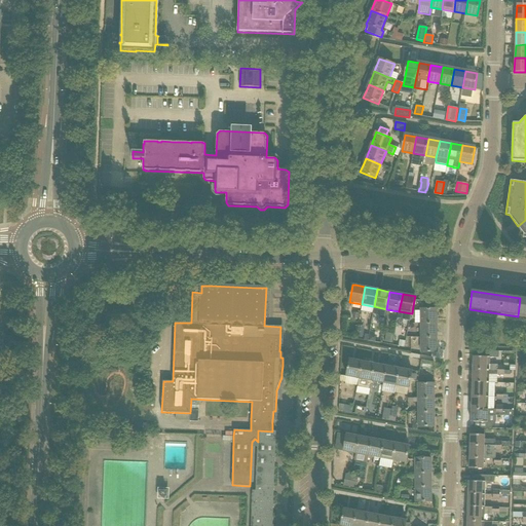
[(437,309),(420,309),(421,324),(437,324),(437,309)]
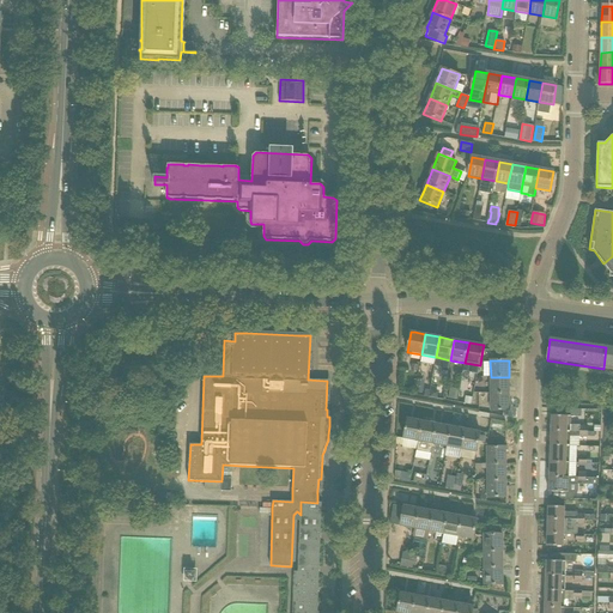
[(162,374),(162,388),(182,389),(182,375),(162,374)]
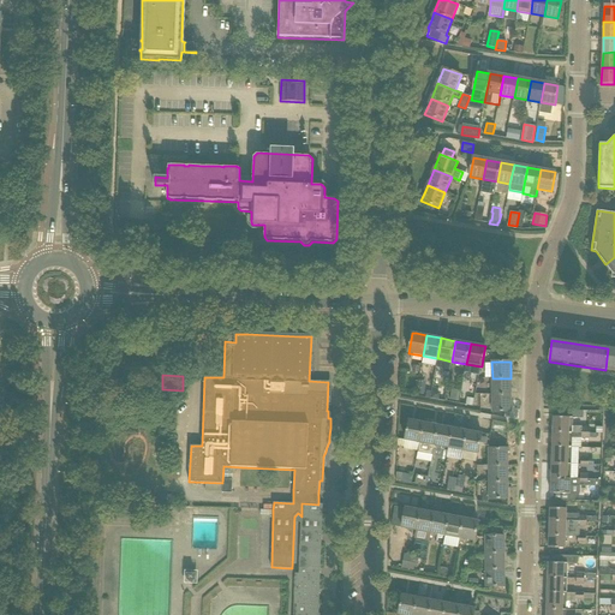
[(511,378),(493,378),(493,395),(511,395),(511,378)]
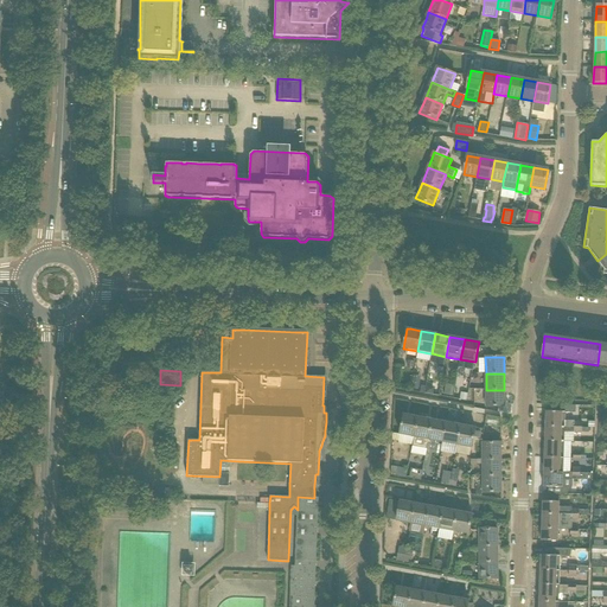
[(454,387),(446,385),(443,395),(452,397),(454,387)]
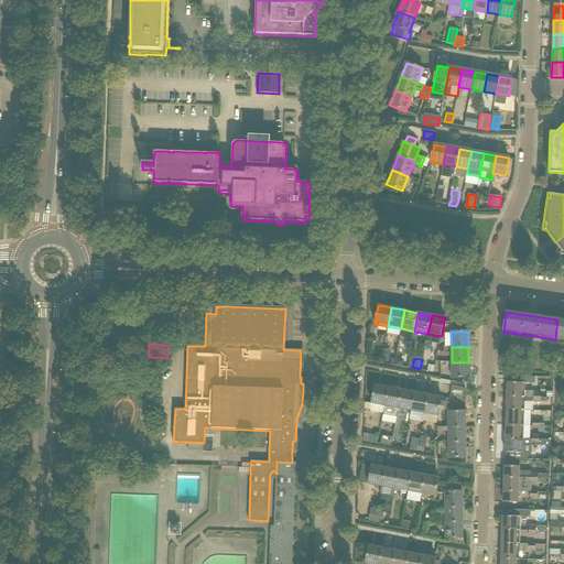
[(452,362),(452,378),(469,378),(468,362),(452,362)]
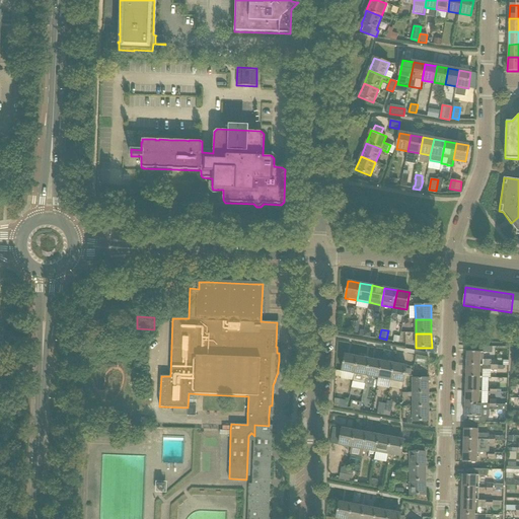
[(466,365),(483,365),(483,353),(486,353),(487,347),(474,347),(473,352),(467,352),(466,365)]
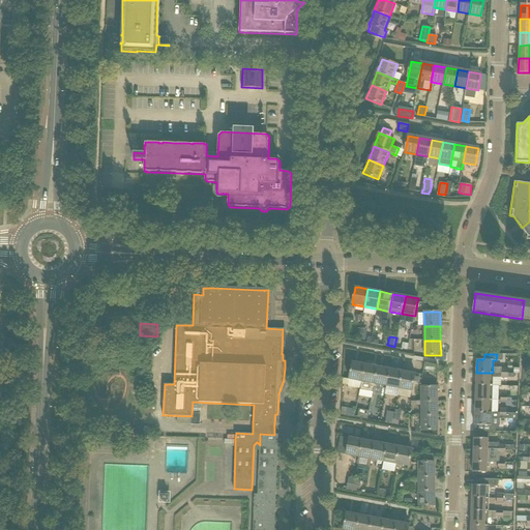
[(360,389),(361,382),(364,364),(352,362),(348,387),(360,389)]
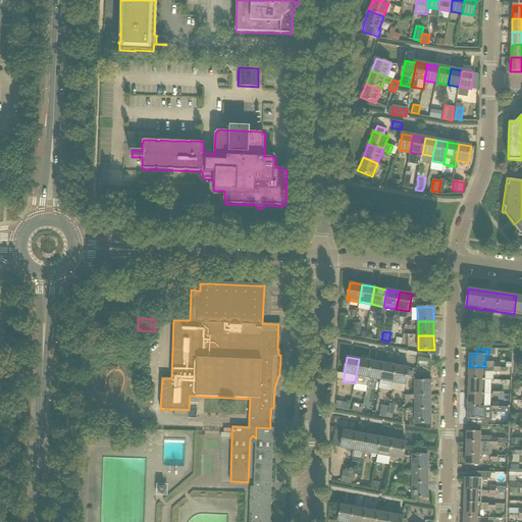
[(368,378),(372,361),(359,359),(356,376),(355,383),(367,385),(368,378)]
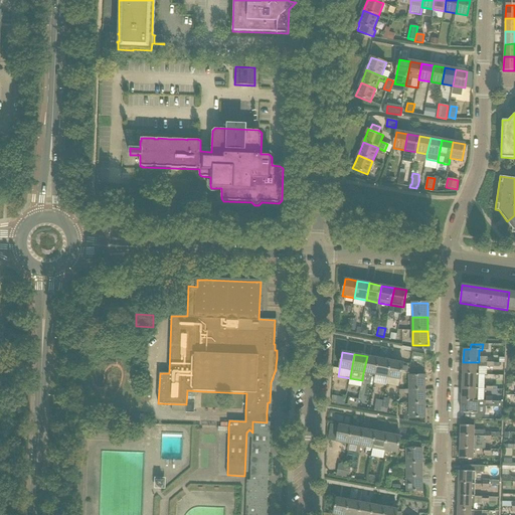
[(363,373),(376,375),(379,358),(367,356),(363,373)]
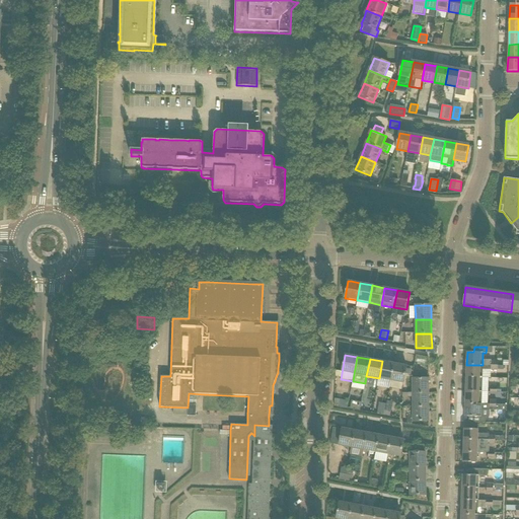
[(389,387),(391,381),(394,364),(382,361),(379,378),(377,385),(389,387)]
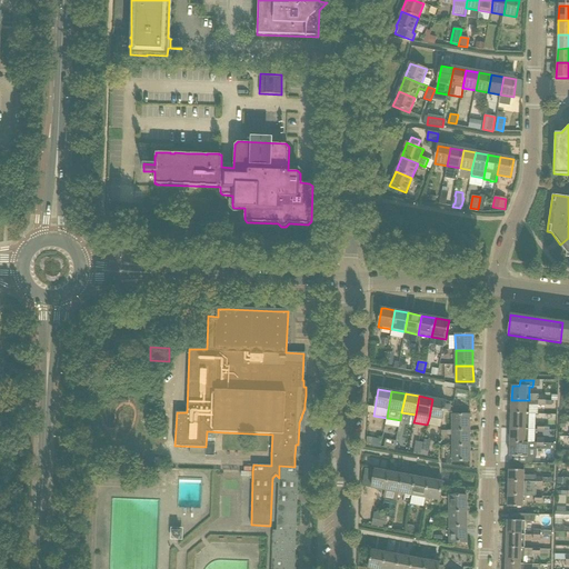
[(432,399),(429,418),(442,420),(446,401),(432,399)]
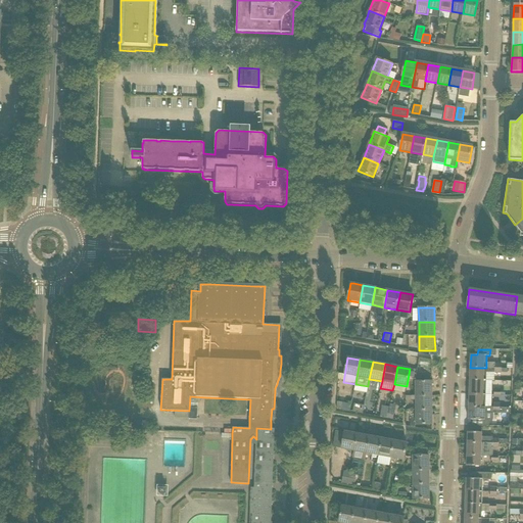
[(486,380),(486,372),(502,373),(502,369),(495,368),(486,368),(470,368),(470,380),(486,380)]
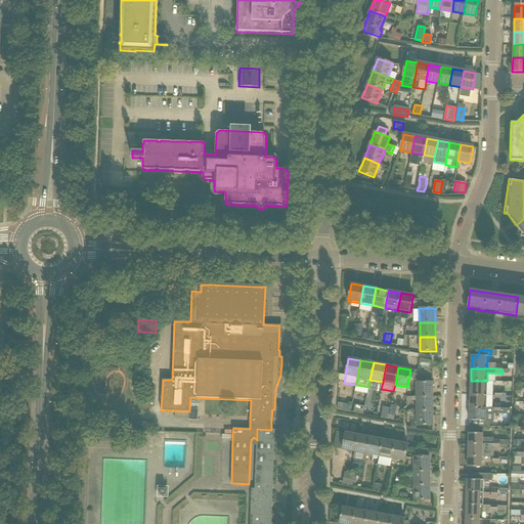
[(486,389),(487,381),(471,381),(470,395),(486,395),(486,389)]
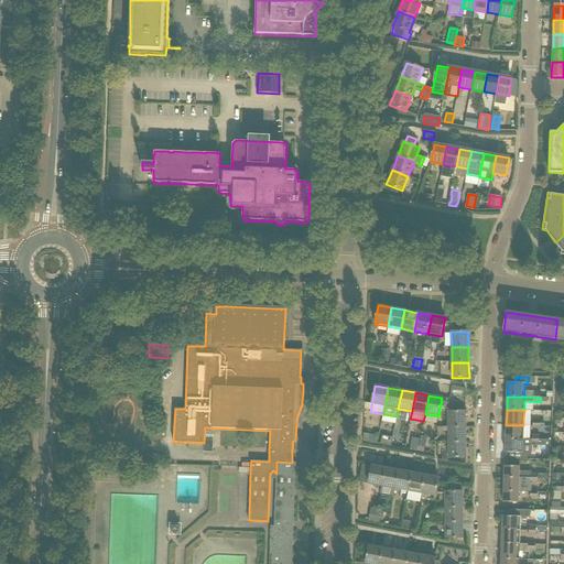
[(465,411),(448,412),(448,426),(466,426),(465,411)]
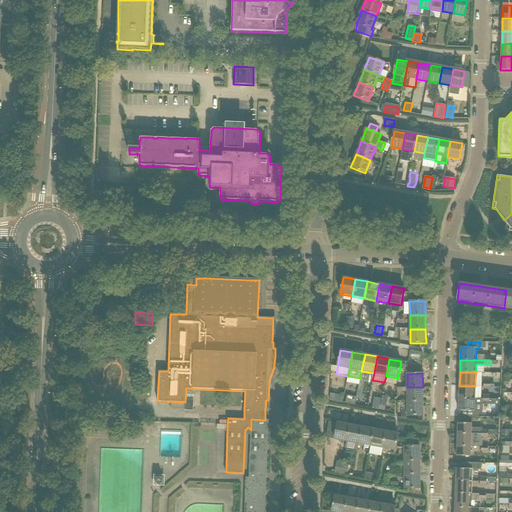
[(475,386),(459,386),(459,398),(475,399),(475,386)]
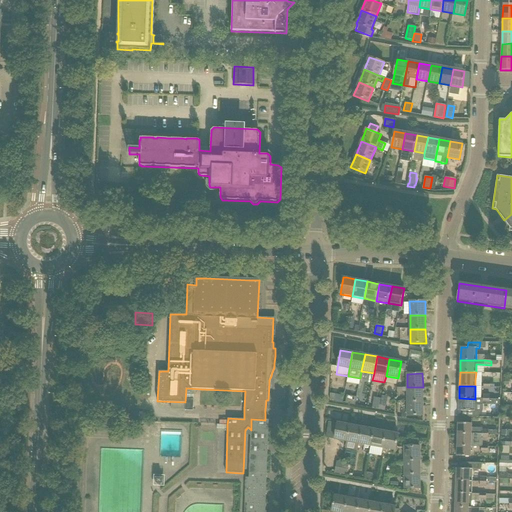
[(423,387),(407,387),(407,401),(423,401),(423,387)]
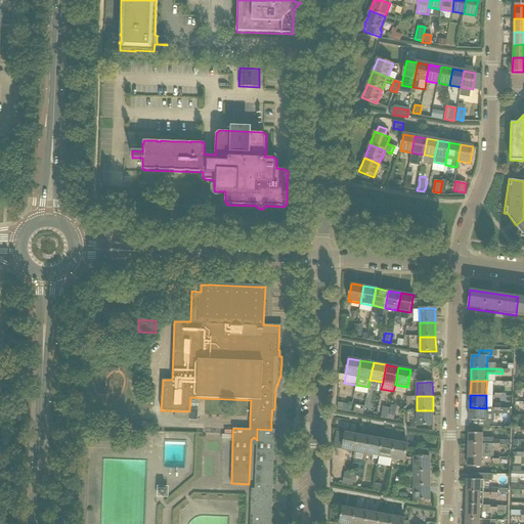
[(344,402),(342,409),(351,411),(352,404),(344,402)]
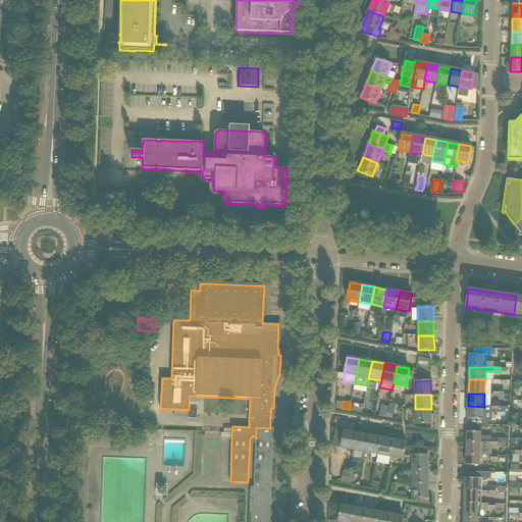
[(379,416),(386,417),(388,406),(381,405),(379,416)]
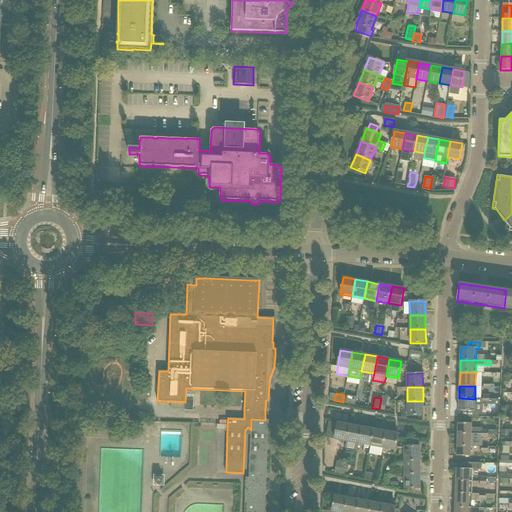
[(481,403),(489,403),(494,404),(494,400),(490,400),(490,399),(483,399),(475,399),(459,398),(458,411),(481,411),(481,403)]
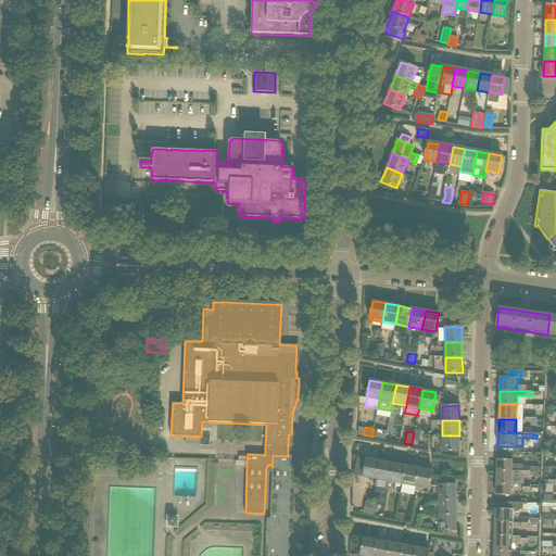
[(202,434),(201,437),(201,445),(210,445),(210,440),(210,434),(202,434)]
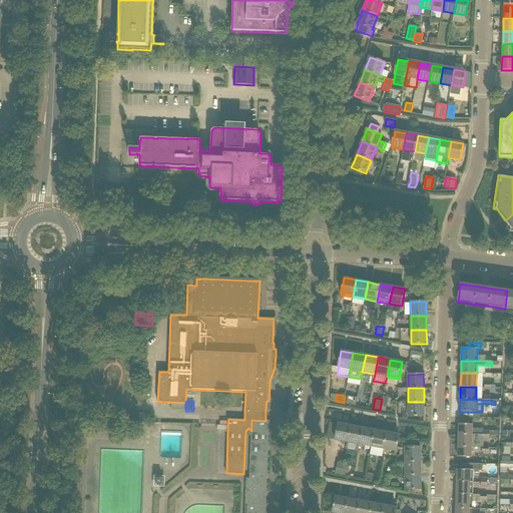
[(408,402),(408,416),(424,416),(424,402),(408,402)]
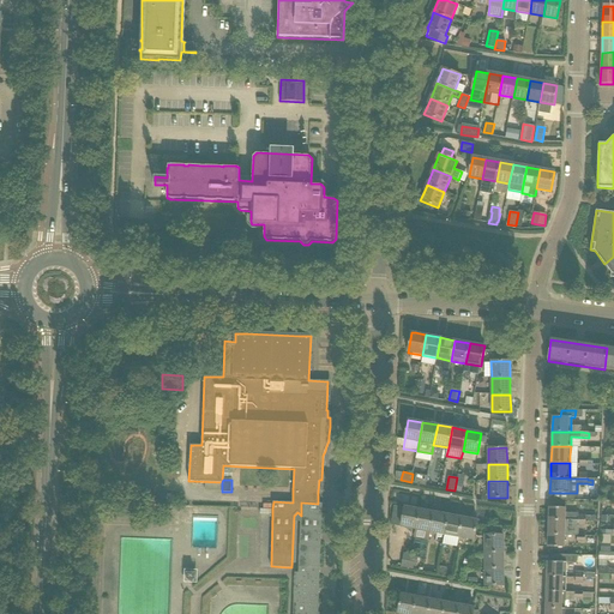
[(301,503),(301,516),(300,537),(321,539),(323,504),(318,504),(301,503)]
